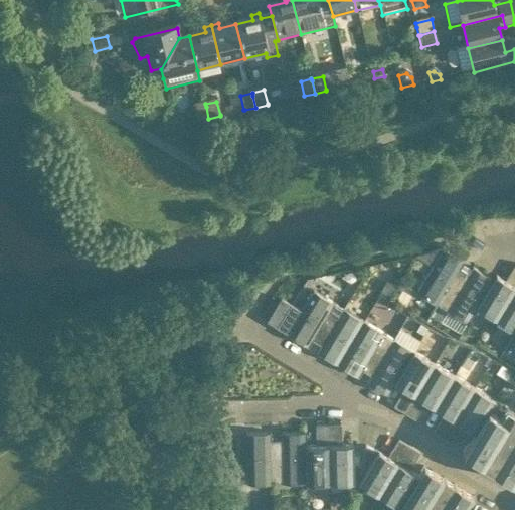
[(205,104),(194,107),(197,121),(198,121),(208,119),(206,107),(205,104)]
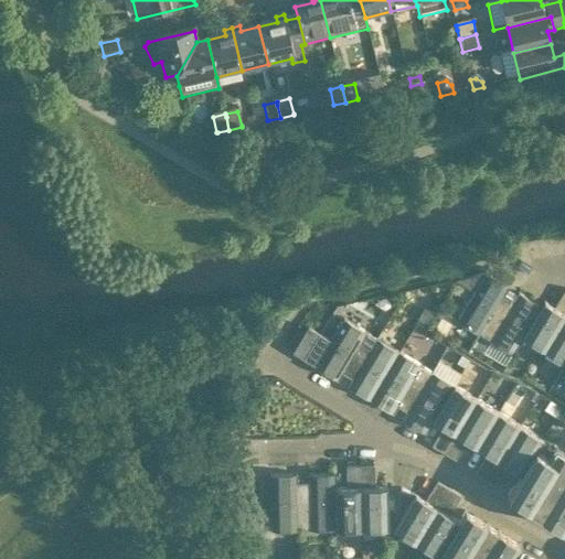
[(457,283),(456,286),(473,297),(466,310),(457,324),(480,339),(491,321),(501,326),(510,312),(505,310),(504,310),(510,301),(505,298),(510,290),(486,276),(457,283)]
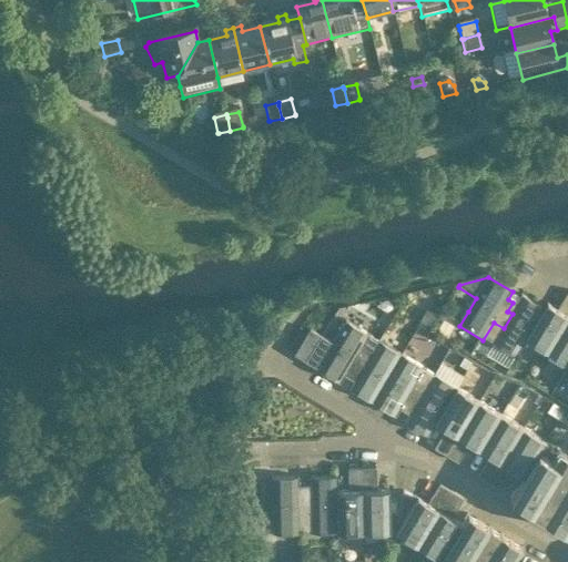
[(526,344),(547,356),(567,322),(567,295),(558,313),(547,306),(544,310),(515,359),(516,360),(526,344)]
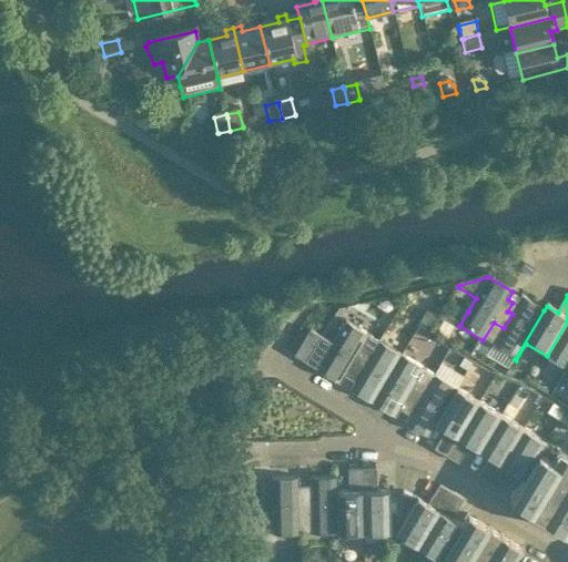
[(483,340),(515,359),(544,310),(521,297),(517,305),(513,303),(507,312),(513,314),(504,328),(494,323),(483,340)]
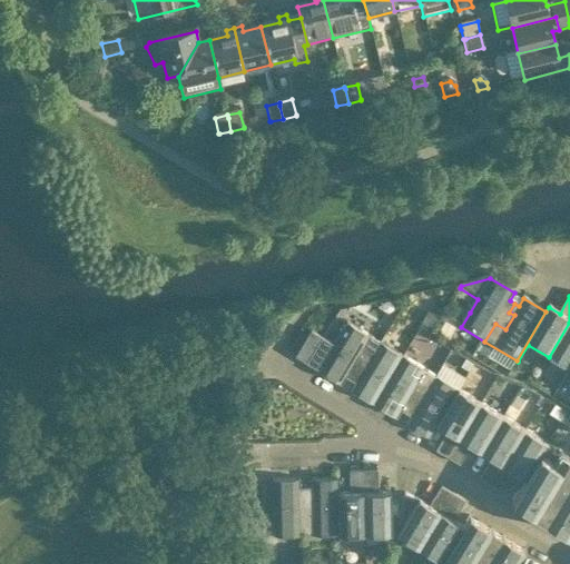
[(420,326),(432,334),(439,322),(426,315),(420,326)]
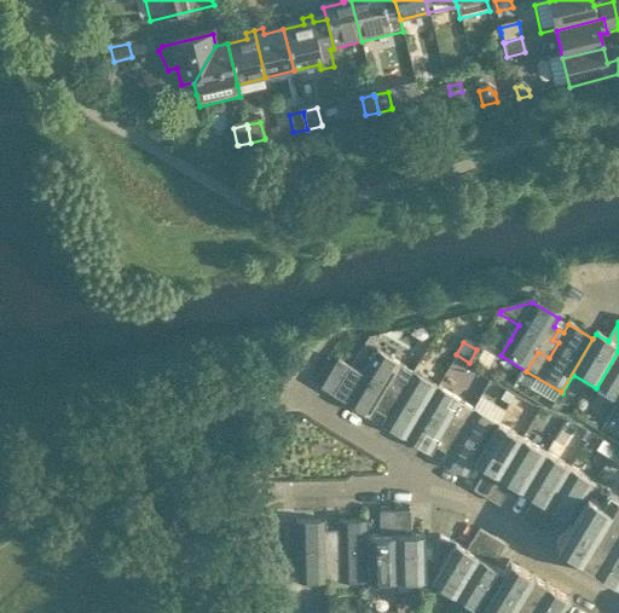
[(618,351),(596,388),(618,402),(618,351)]
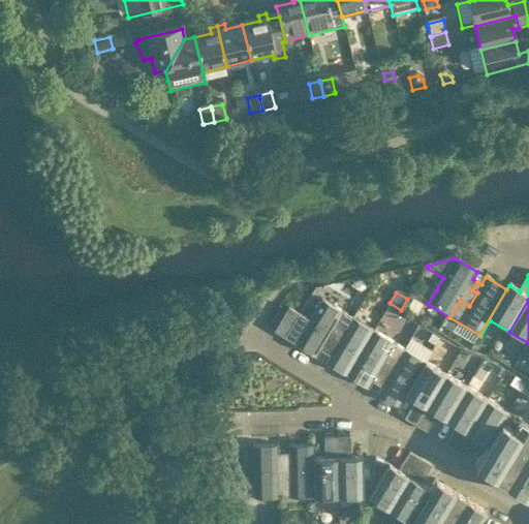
[(321,353),(325,357),(330,348),(325,345),(334,331),(343,337),(353,320),(322,302),(309,324),(299,317),(284,341),(317,361),(321,353)]
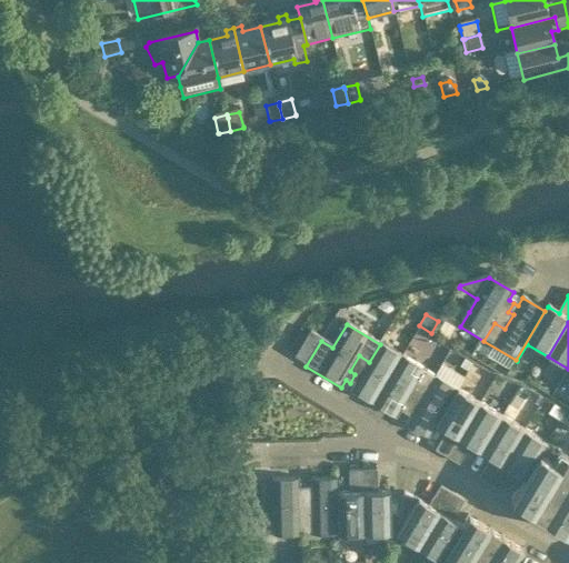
[(310,333),(295,359),(306,367),(321,340),(310,333)]
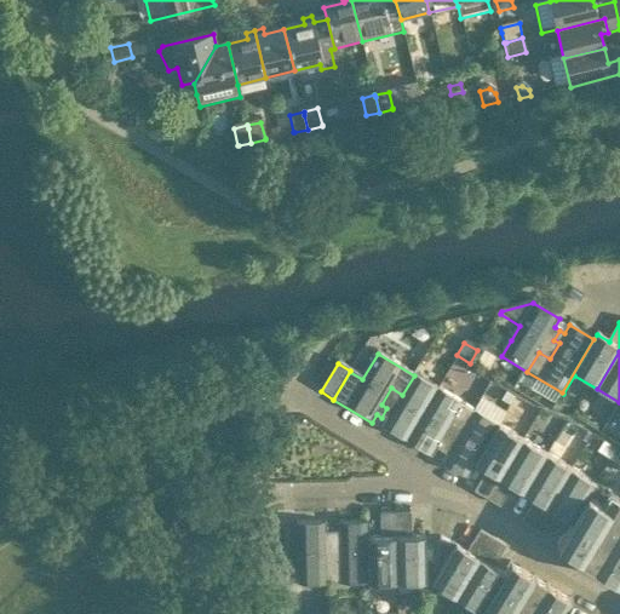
[(382,429),(407,443),(438,391),(414,376),(402,395),(391,388),(382,405),(386,408),(382,418),(386,420),(382,429)]
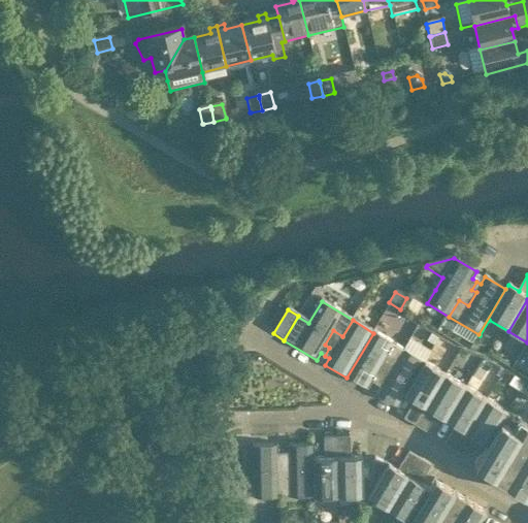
[(372,384),(376,387),(381,379),(376,376),(385,361),(395,367),(404,352),(373,333),(347,378),(368,391),(372,384)]
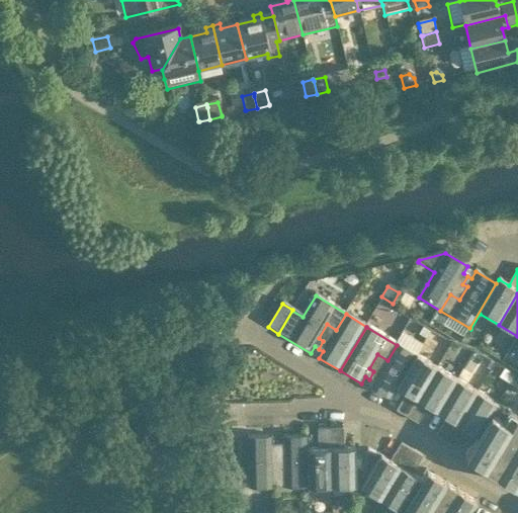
[(369,389),(390,401),(417,356),(397,345),(387,360),(377,354),(369,368),(373,371),(369,379),(373,381),(369,389)]
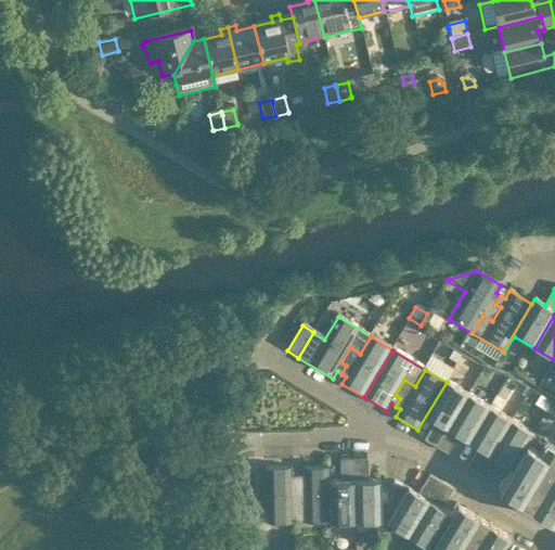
[(424,442),(435,449),(468,396),(447,382),(417,430),(418,430),(426,418),(436,423),(424,442)]
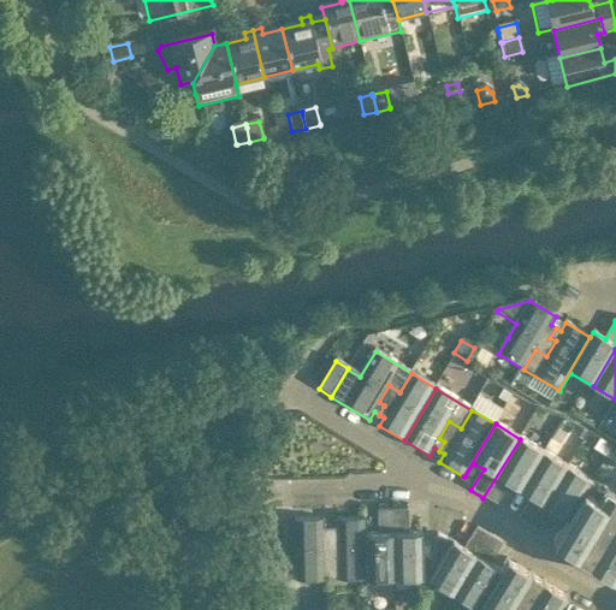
[(580,431),(575,438),(582,443),(587,434),(580,431)]
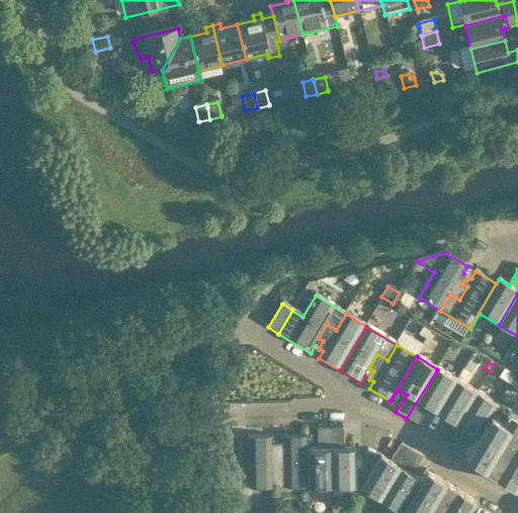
[(427,408),(437,413),(457,381),(437,369),(406,419),(417,425),(427,408)]
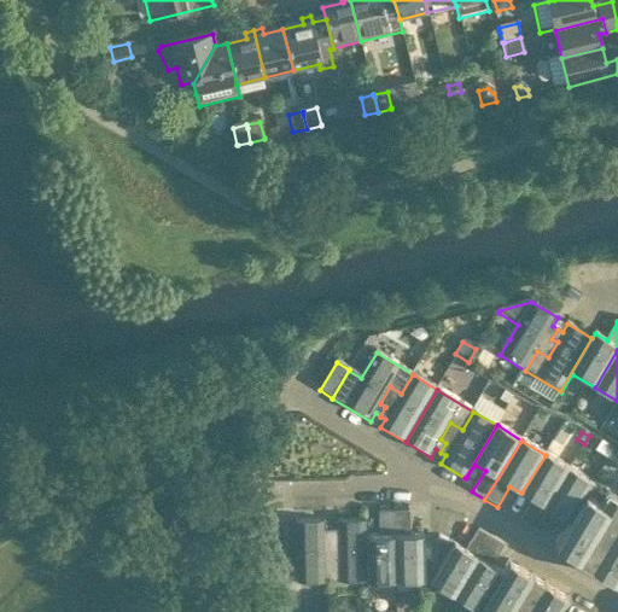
[(602,443),(595,453),(608,461),(614,452),(602,443)]
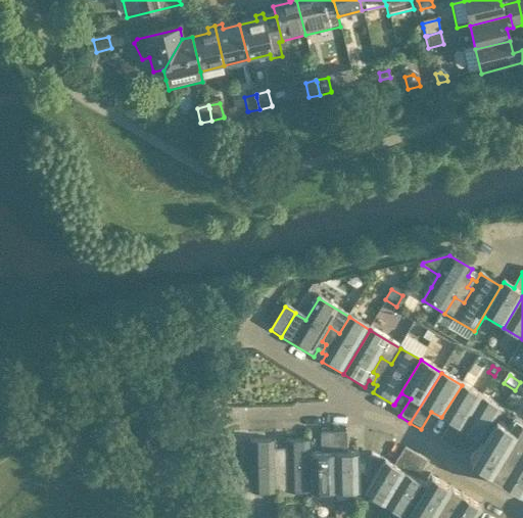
[(440,441),(450,448),(482,397),(462,385),(441,417),(452,423),(440,441)]
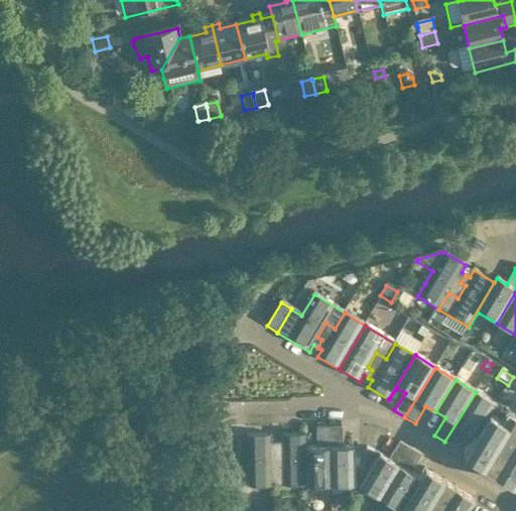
[(466,430),(475,435),(476,436),(495,404),(476,392),(444,441),(456,448),(466,430)]
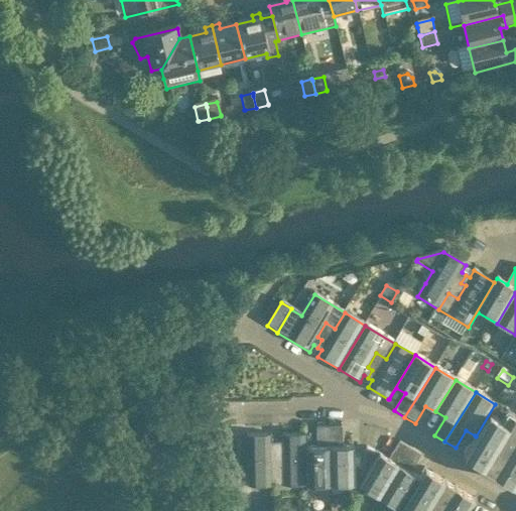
[(476,436),(475,435),(463,456),(515,487),(515,485),(515,418),(513,417),(508,426),(489,415),(496,404),(495,404),(476,436)]
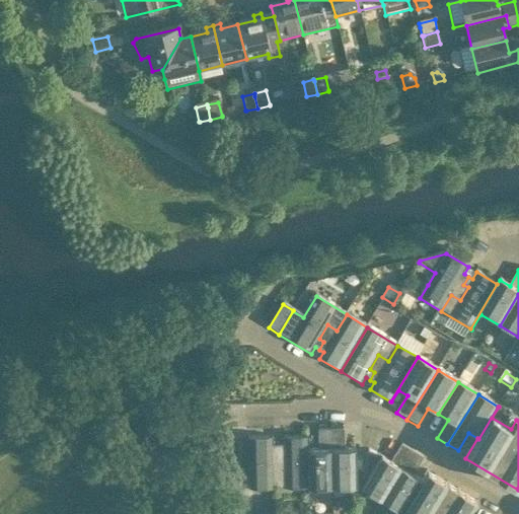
[(308,438),(309,490),(332,490),(331,431),(319,431),(319,451),(309,451),(308,438)]
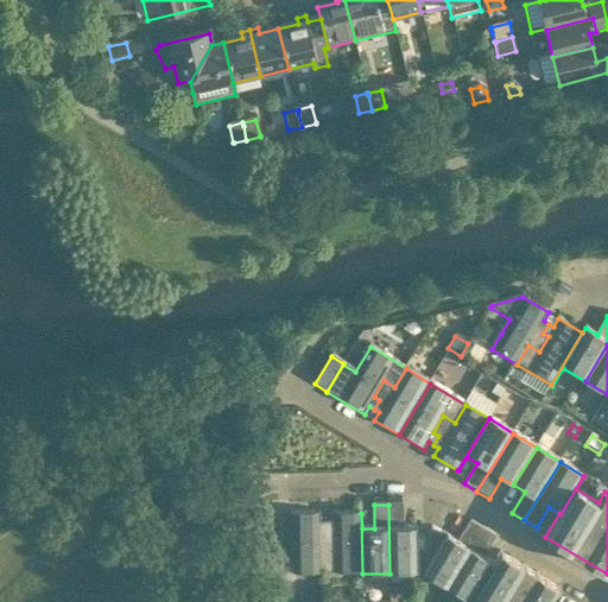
[(403,505),(388,505),(390,574),(417,572),(416,527),(403,528),(403,505)]
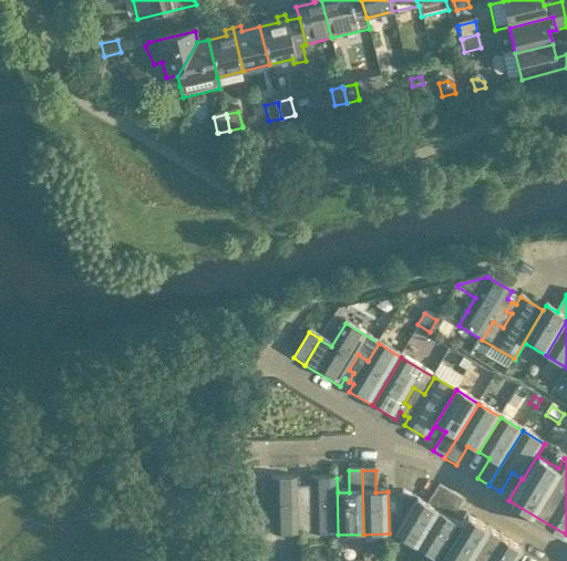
[(310,488),(305,488),(305,500),(310,499),(311,516),(299,516),(300,536),(338,534),(337,478),(309,478),(310,488)]
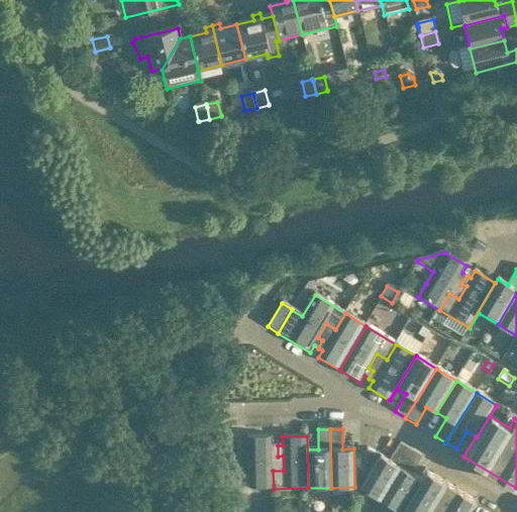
[(278,456),(278,445),(273,445),(273,437),(247,437),(248,490),(274,489),(273,471),(284,471),(283,455),(278,456)]
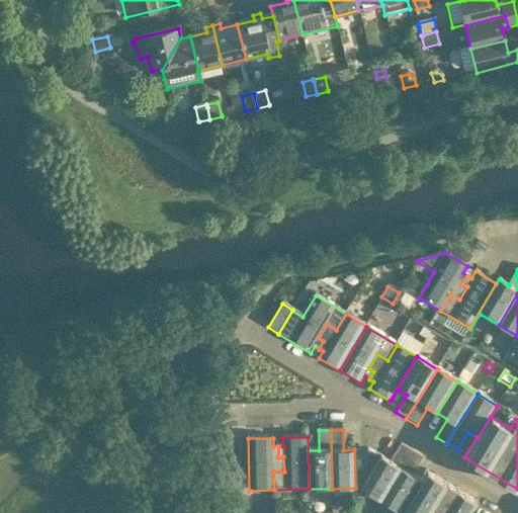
[(367,451),(357,487),(361,489),(381,501),(412,451),(402,445),(391,462),(380,456),(374,454),(367,451)]
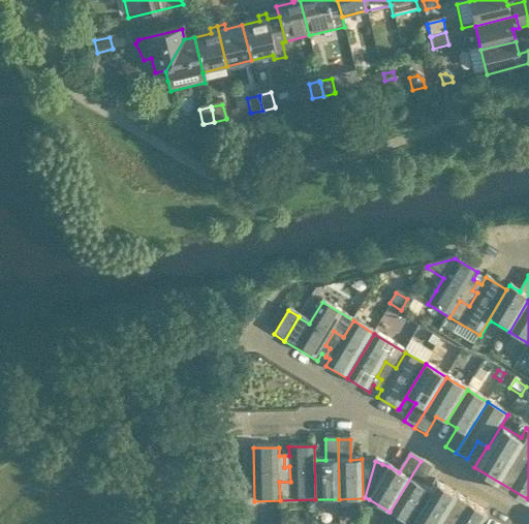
[(390,512),(408,523),(412,523),(431,491),(430,490),(421,485),(431,467),(421,461),(390,512)]
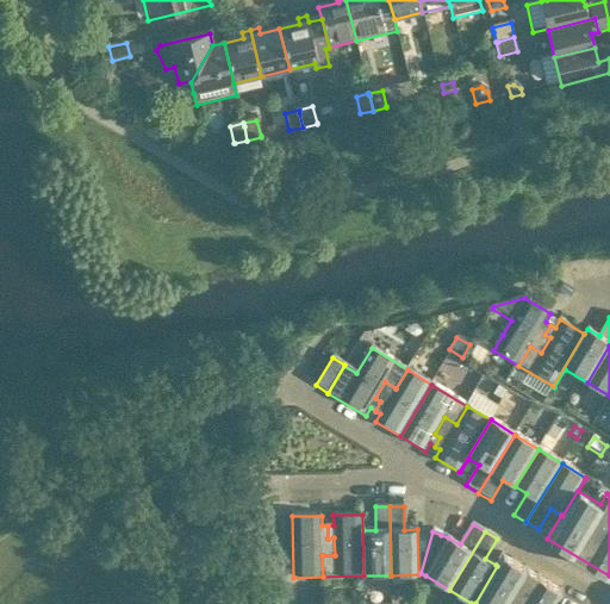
[(497,566),(475,603),(554,603),(562,591),(503,555),(496,565),(497,566)]
